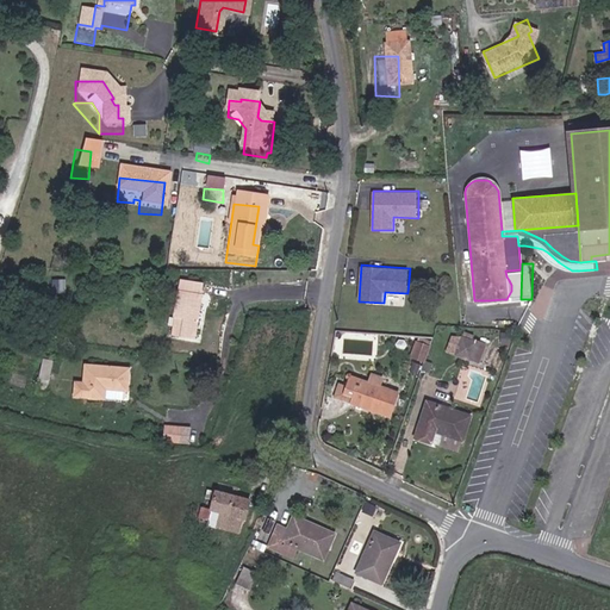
[(165,362),(186,362),(188,306),(168,305),(165,362)]
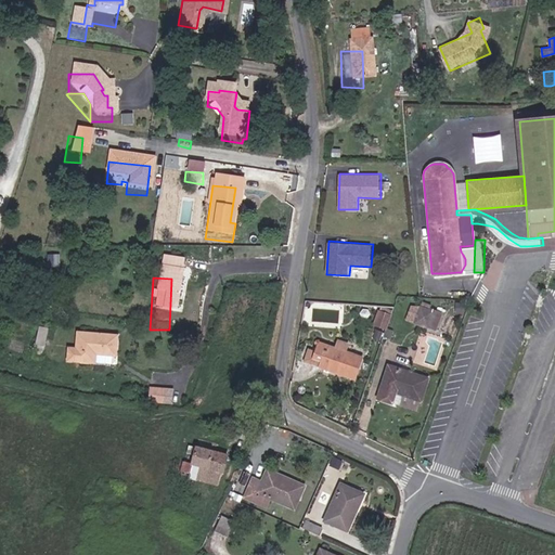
[(405,330),(413,310),(407,308),(400,327),(405,330)]
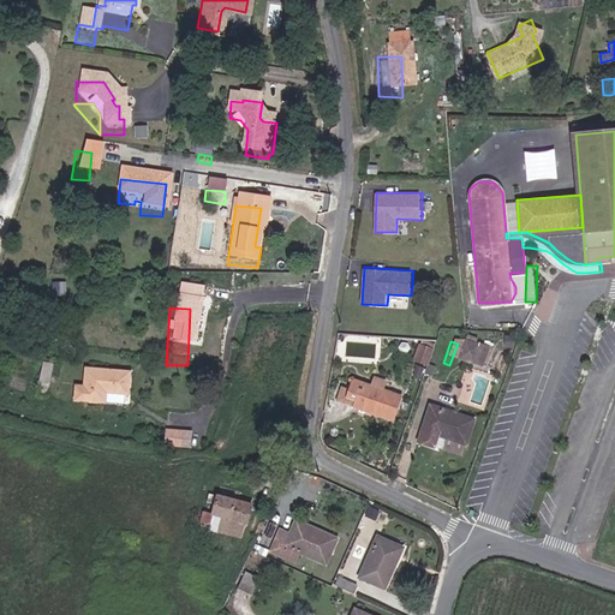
[(464,366),(473,370),(479,351),(458,344),(449,365),(463,370),(464,366)]
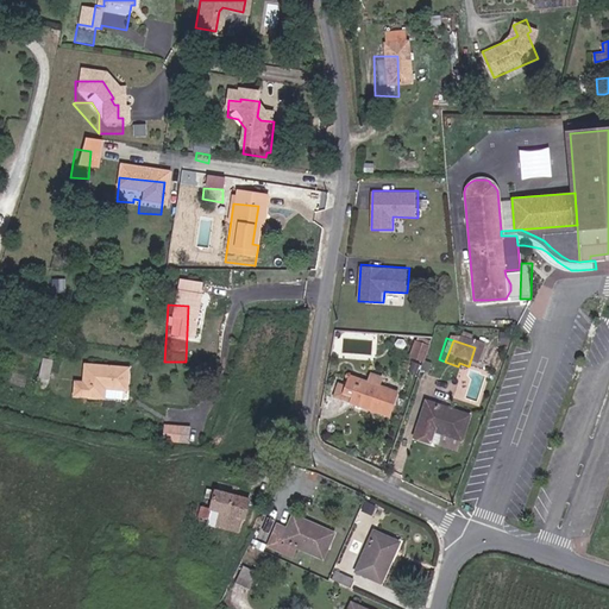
[(391,366),(396,363),(396,356),(393,352),(387,351),(382,355),(381,362),(384,365),(391,366)]
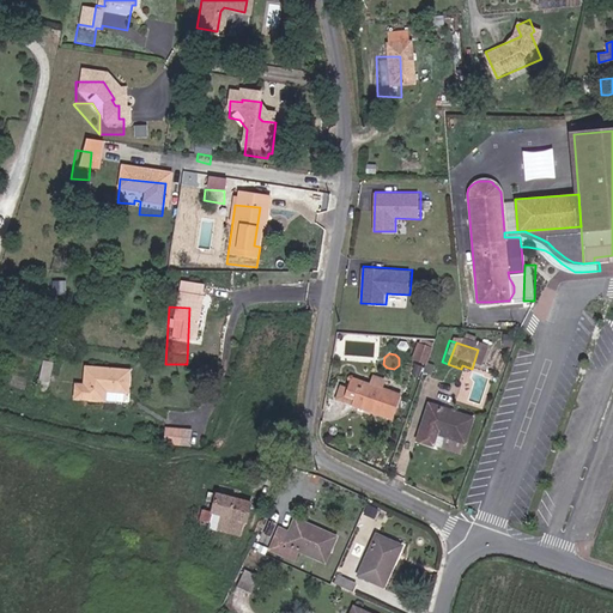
[(401,371),(416,376),(420,360),(407,356),(401,371)]
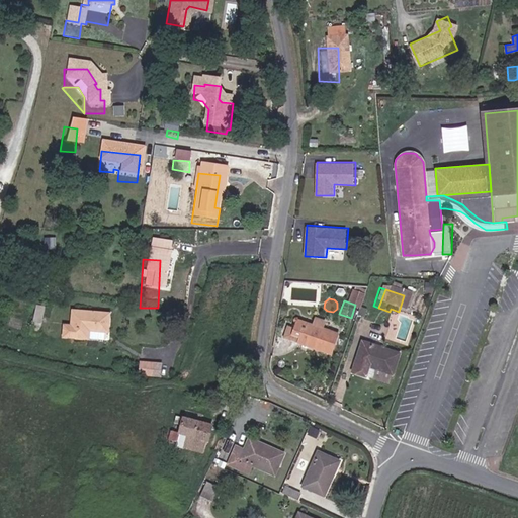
[(44,326),(45,305),(37,304),(35,326),(44,326)]
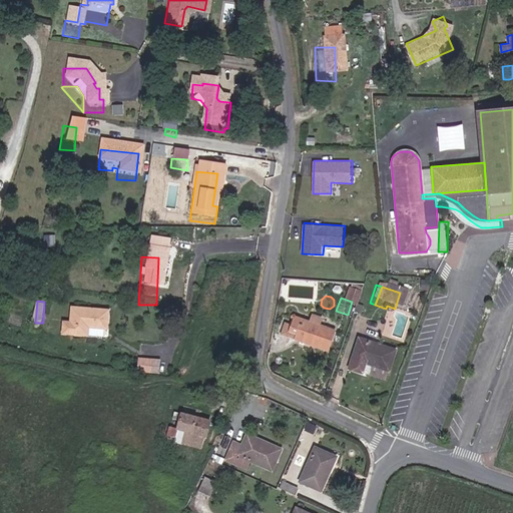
[(288,344),(319,355),(325,336),(311,331),(313,324),(304,321),(302,328),(289,323),(288,320),(288,319),(285,318),(282,319),(281,321),(280,323),(281,324),(282,326),(284,326),(282,335),(290,338),(288,344)]
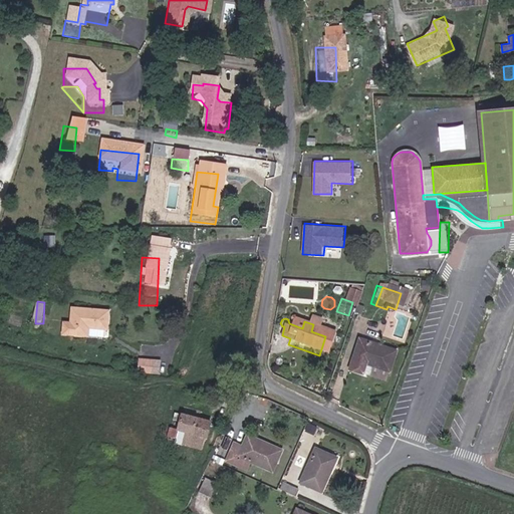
[(110,355),(112,353),(112,349),(113,349),(113,326),(78,327),(78,344),(71,344),(71,355),(110,355)]
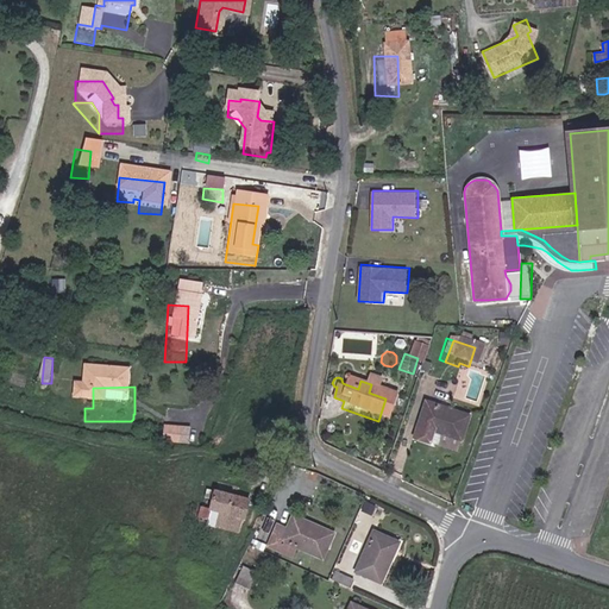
[(50,408),(60,408),(60,389),(50,389),(50,408)]
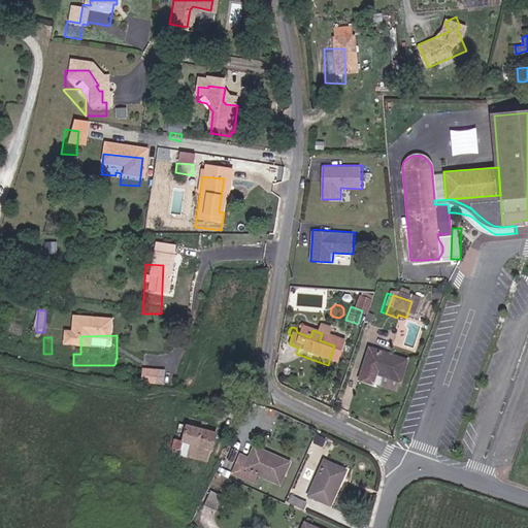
[(288,351),(296,354),(298,348),(290,344),(288,351)]
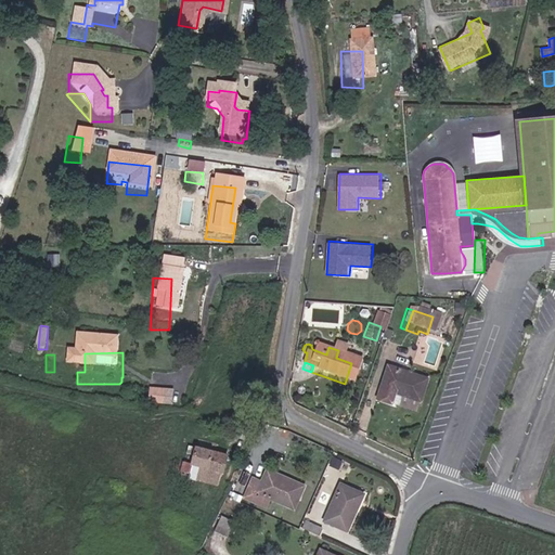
[(394,401),(411,407),(418,386),(378,373),(368,404),(384,411),(387,399),(394,401)]
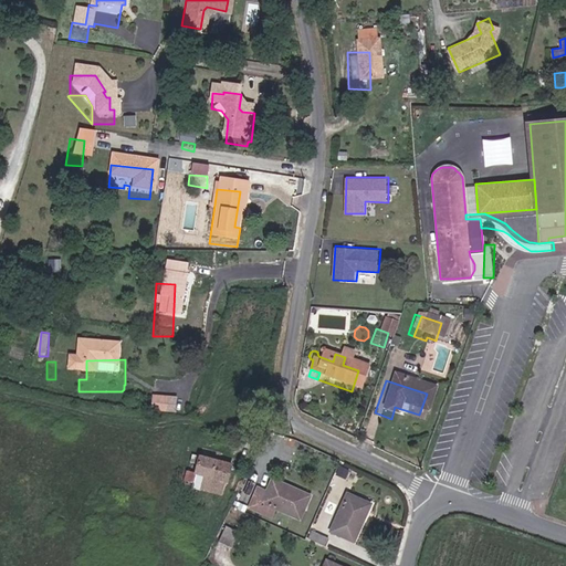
[(176,426),(178,407),(149,405),(147,422),(176,426)]
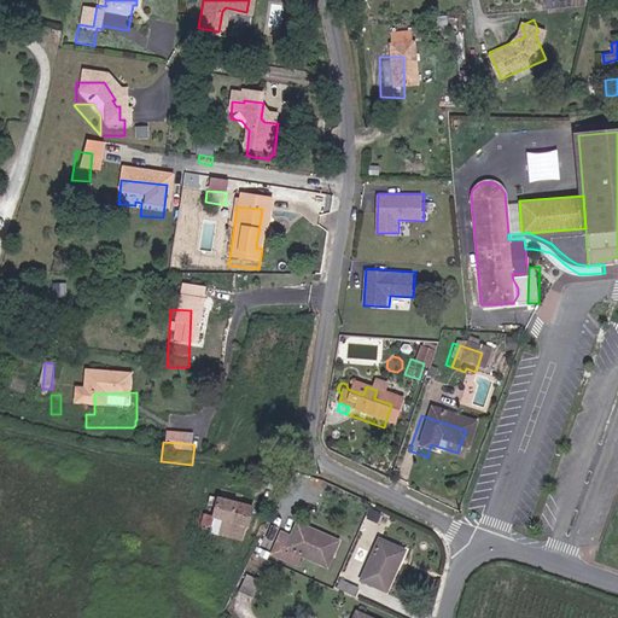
[(203,466),(205,445),(194,444),(192,465),(203,466)]
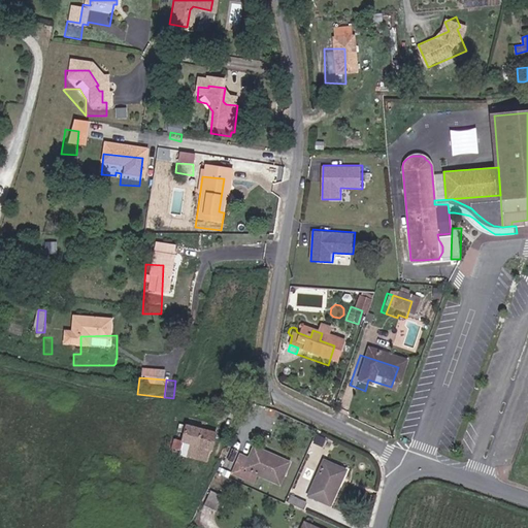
[(365,391),(370,392),(374,382),(368,380),(365,391)]
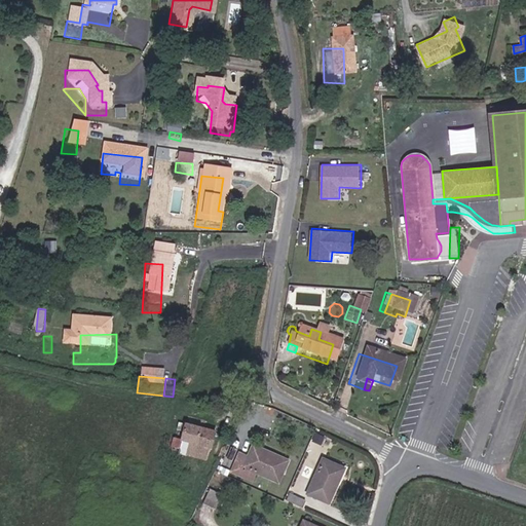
[(175,459),(199,471),(212,445),(182,435),(178,444),(181,447),(175,459)]
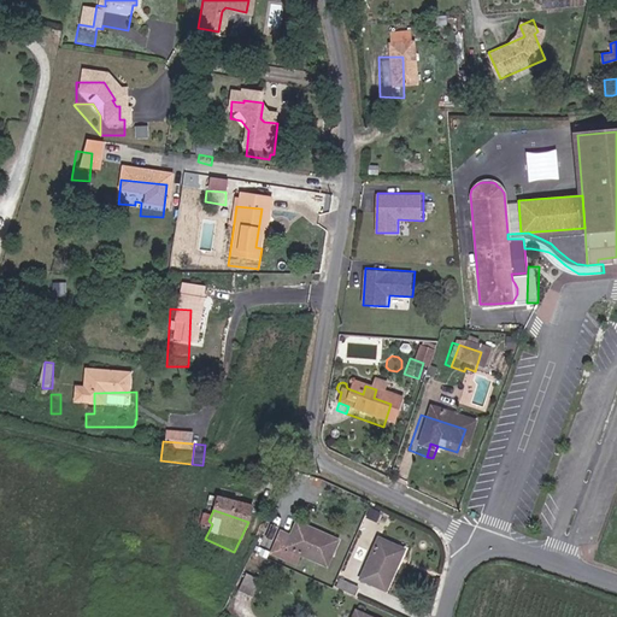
[(310,547),(312,541),(293,533),(291,539),(310,547)]
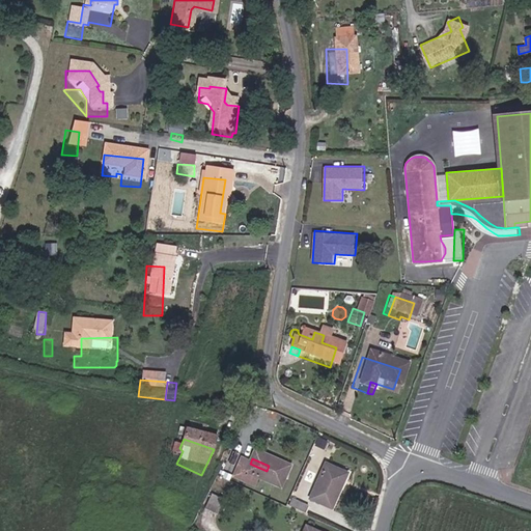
[(277,495),(286,474),(269,466),(267,471),(250,464),(241,459),(233,475),(277,495)]
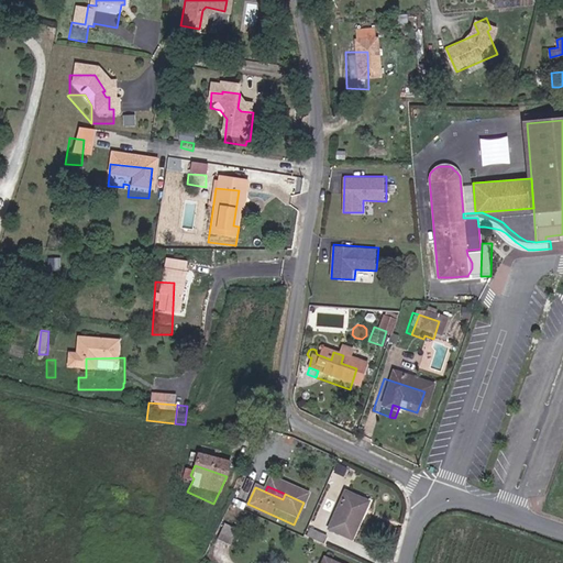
[(349,549),(359,528),(352,525),(361,508),(342,500),(326,538),(349,549)]
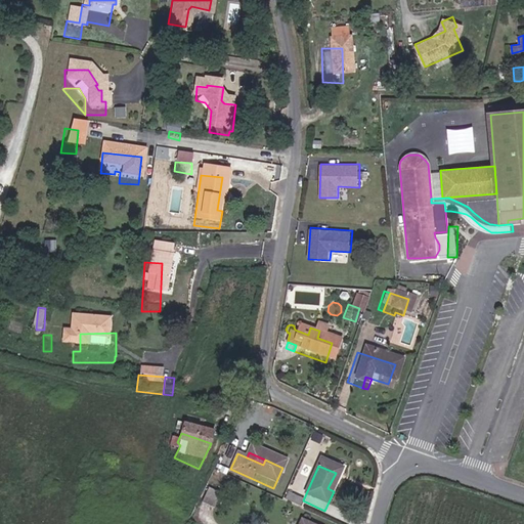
[(328,488),(334,491),(341,475),(336,473),(328,488)]
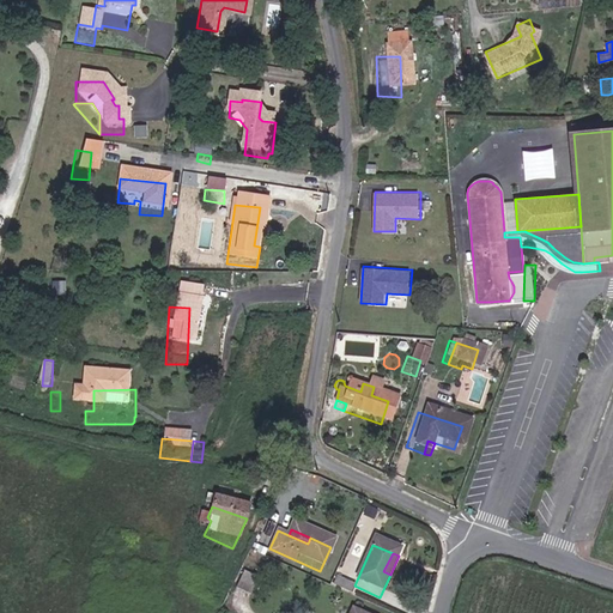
[(229,599),(244,605),(254,587),(238,580),(229,599)]
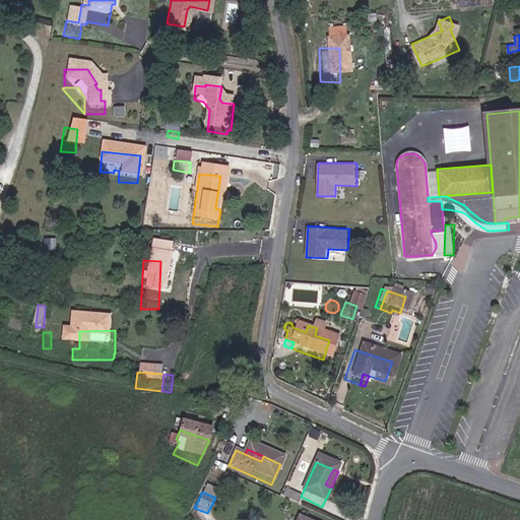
[(282,505),(296,511),(299,504),(285,499),(282,505)]
